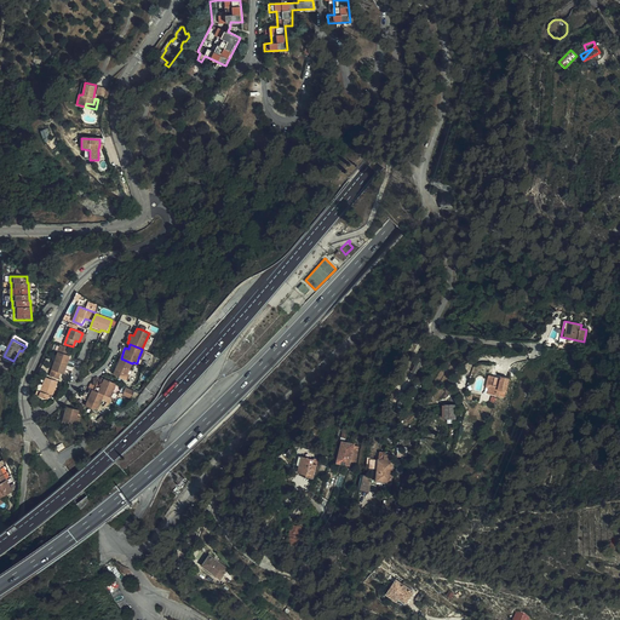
[(56,361),(68,365),(70,356),(67,355),(69,348),(63,345),(61,345),(58,351),(56,361)]
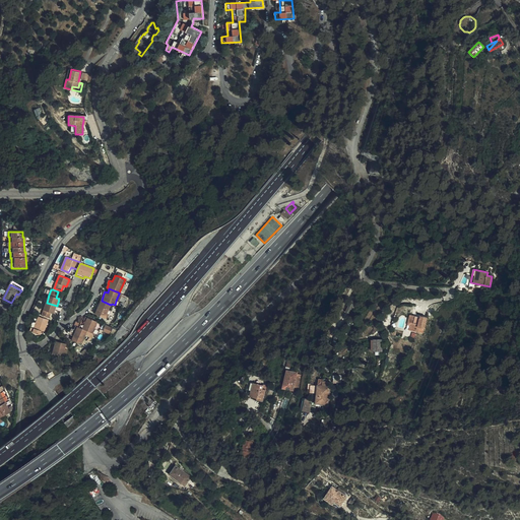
[(99,316),(102,317),(106,319),(109,310),(111,305),(102,301),(95,314),(99,316)]
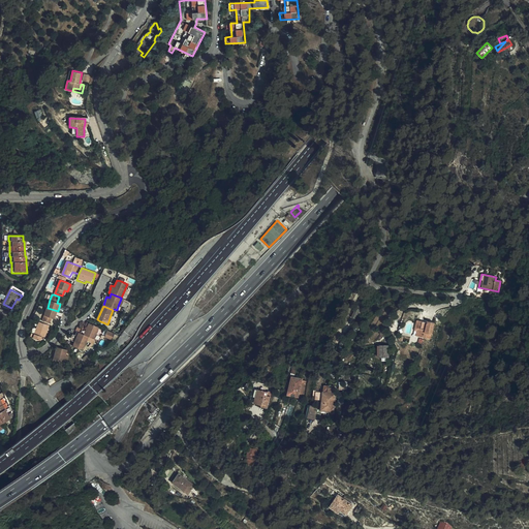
[(352,316),(356,317),(361,309),(356,307),(352,316)]
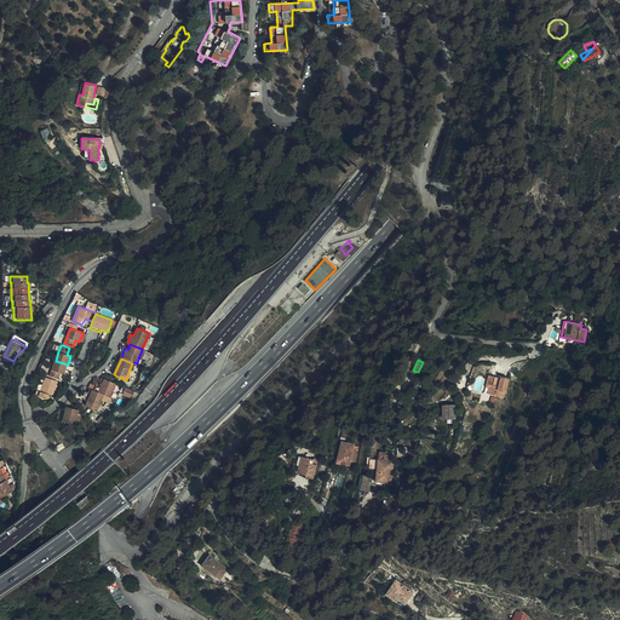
[(64,373),(68,365),(56,361),(51,374),(50,377),(58,379),(61,373),(64,373)]
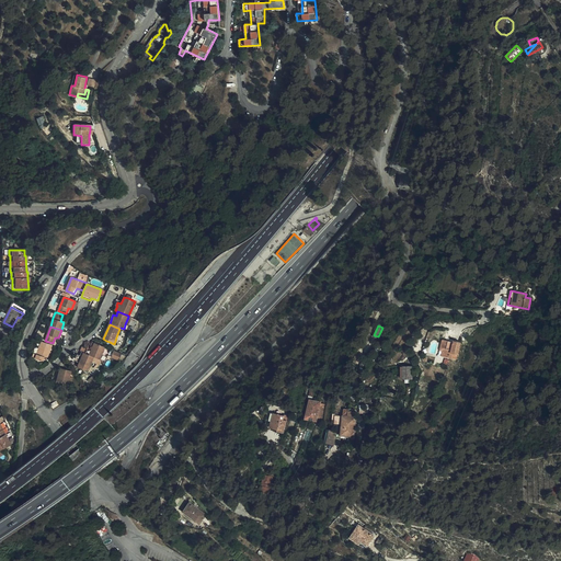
[(456,355),(458,355),(460,342),(455,341),(454,342),(443,340),(442,347),(446,348),(445,357),(455,359),(456,355)]
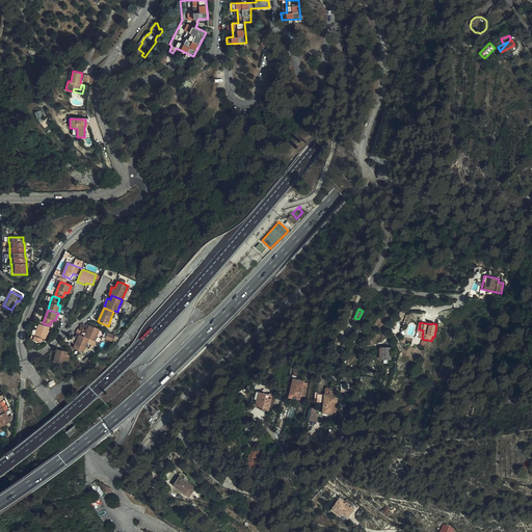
[(46,339),(50,327),(40,324),(35,336),(32,335),(31,339),(41,342),(43,339),(46,339)]
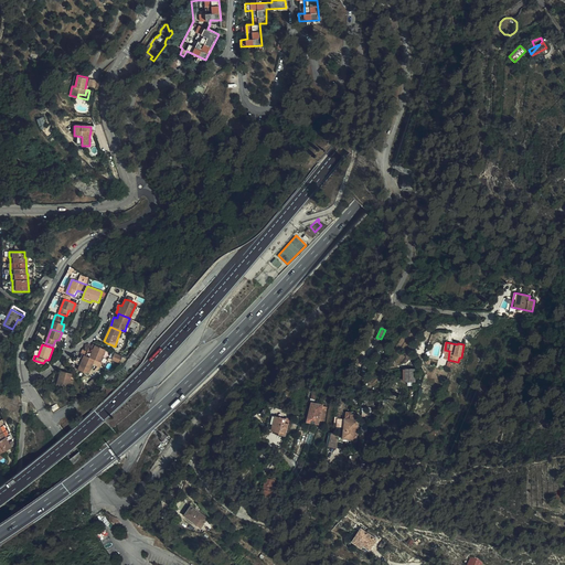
[(86,356),(96,361),(100,363),(106,350),(94,344),(89,353),(87,352),(86,356)]
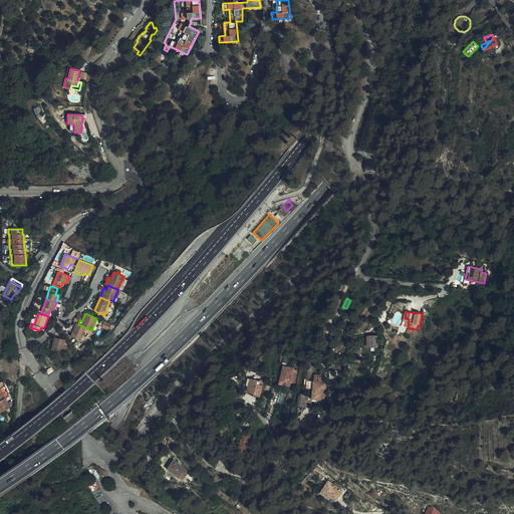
[(351,325),(358,328),(360,323),(353,320),(351,325)]
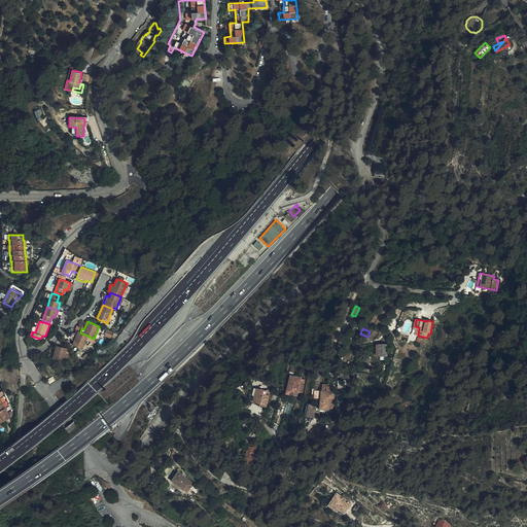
[(111,338),(112,339),(113,339),(113,338),(115,332),(112,332),(108,329),(105,336),(111,338)]
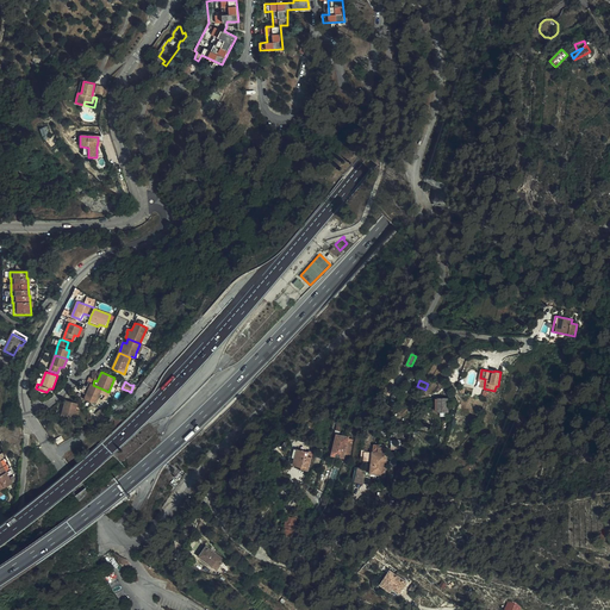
[(93,385),(89,383),(87,387),(85,386),(81,392),(86,394),(85,399),(97,404),(104,390),(93,385)]
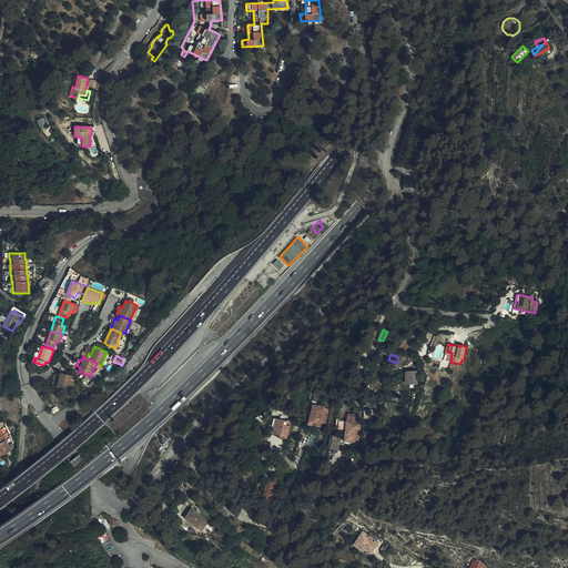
[(408,384),(409,384),(416,384),(418,384),(418,372),(408,372),(408,384)]
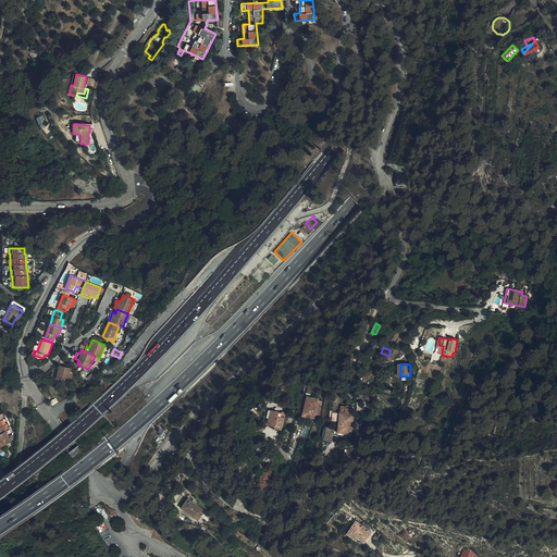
[(61,380),(67,382),(70,374),(72,369),(60,366),(56,382),(60,384),(61,380)]
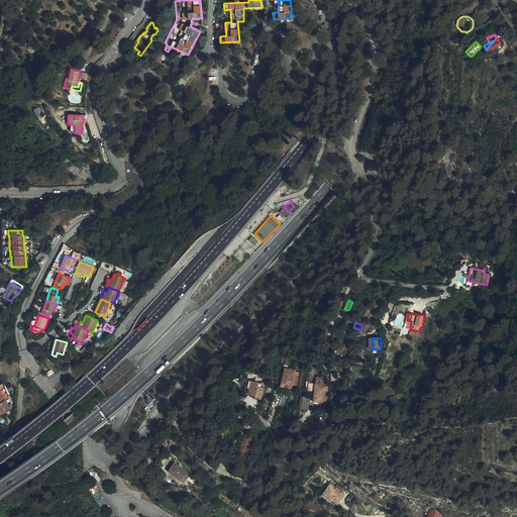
[(92,342),(89,344),(81,351),(85,355),(93,347),(94,344),(92,342)]
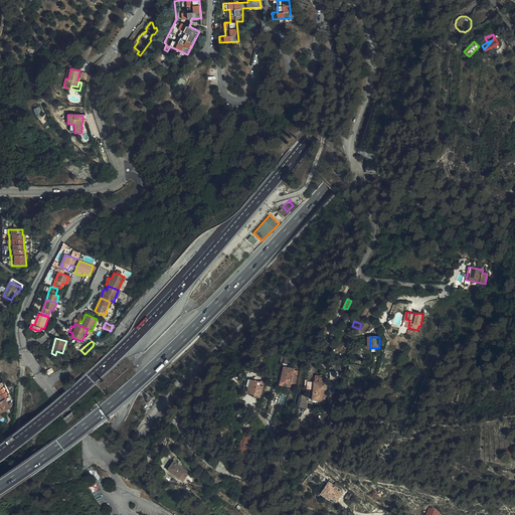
[(291,387),(295,369),(285,367),(281,384),(291,387)]
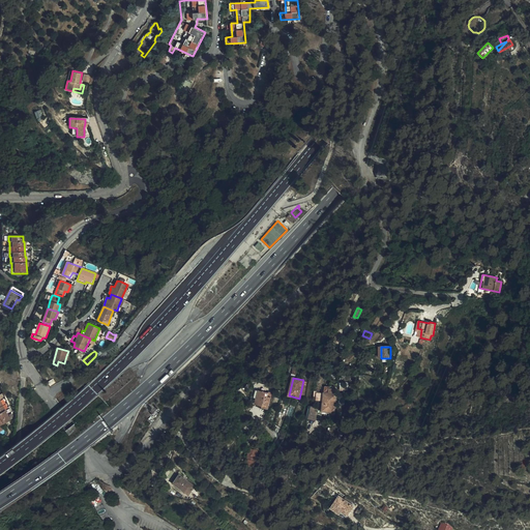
[(323,411),(334,412),(336,394),(329,393),(329,387),(325,386),(323,411)]
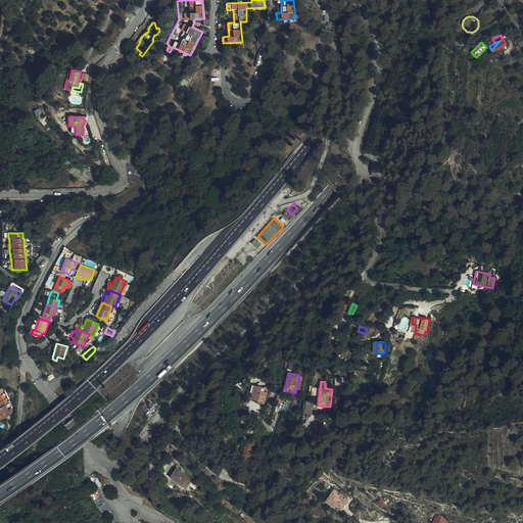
[(266,387),(255,385),(252,398),(258,400),(258,401),(265,403),(268,392),(265,391),(266,387)]
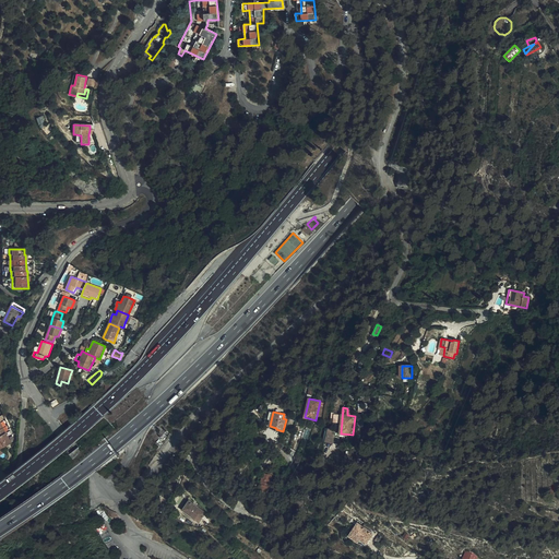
[(12,442),(0,420),(0,454),(4,452),(2,448),(12,442)]
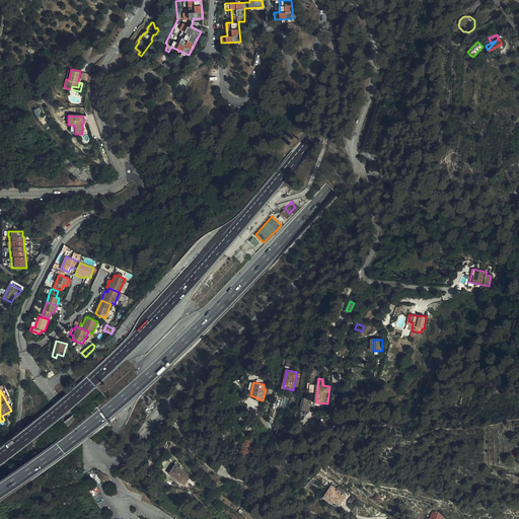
[(303,396),(300,410),(309,412),(312,398),(303,396)]
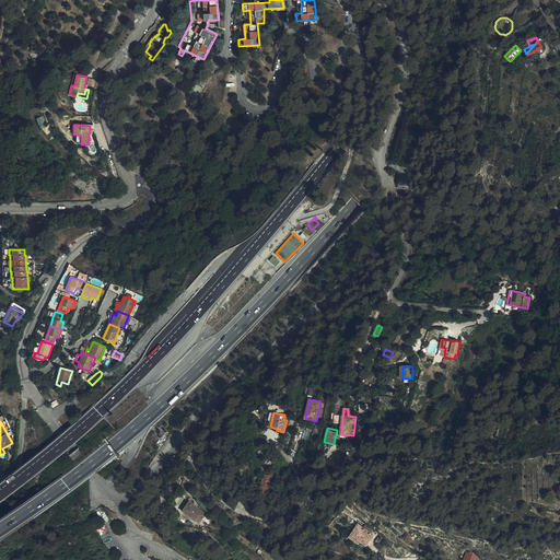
[(276,475),(276,473),(267,470),(266,474),(264,474),(259,496),(268,497),(273,475),(276,475)]
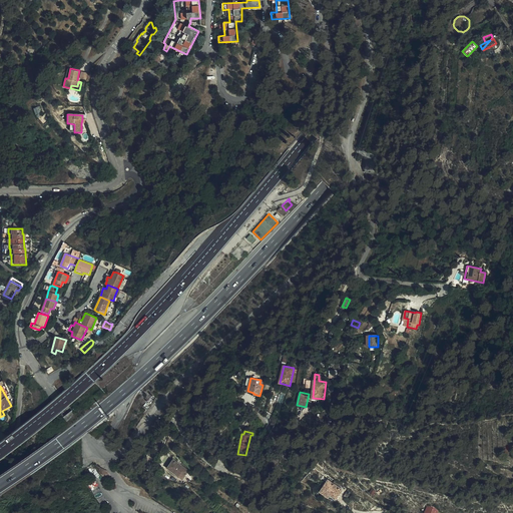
[(269,460),(276,465),(278,462),(271,457),(269,460)]
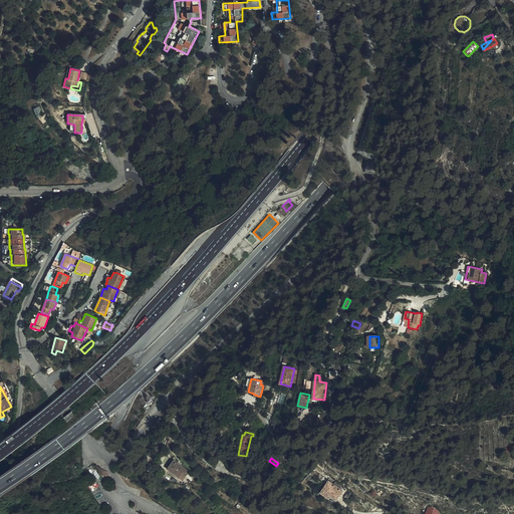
[(168,469),(183,480),(189,472),(174,461),(168,469)]
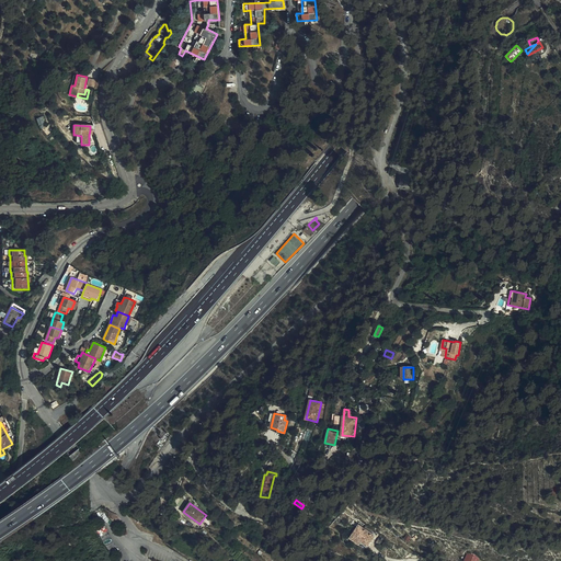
[(368,546),(375,536),(359,525),(351,537),(359,544),(362,541),(368,546)]
